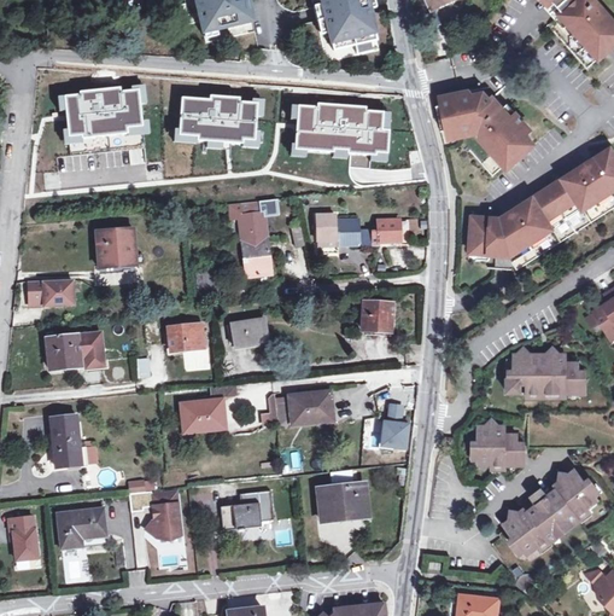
[(194,0),(202,33),(250,21),(245,0),(194,0)]
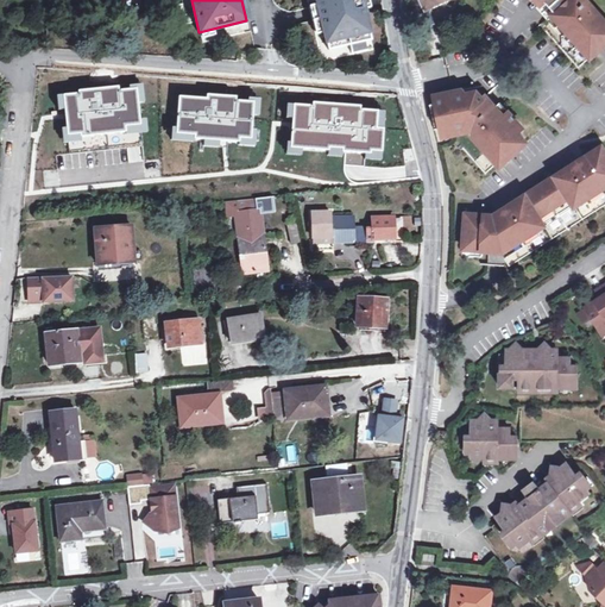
[(319,0),(315,1),(326,50),(367,41),(358,0),(319,0)]
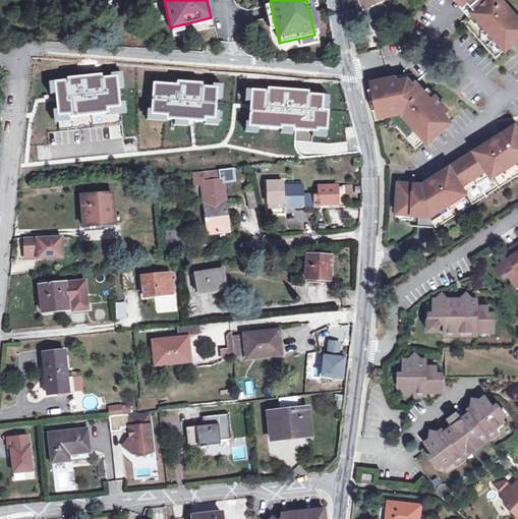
[(341,0),(339,2),(342,15),(373,0),(341,0)]
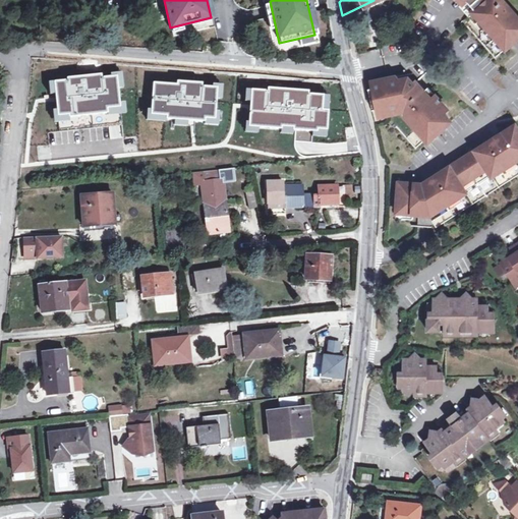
[(459,0),(461,2),(463,0),(471,9),(469,11),(503,48),(505,46),(507,48),(517,37),(517,35),(517,34),(517,19),(509,10),(508,11),(499,1),(500,0),(459,0)]
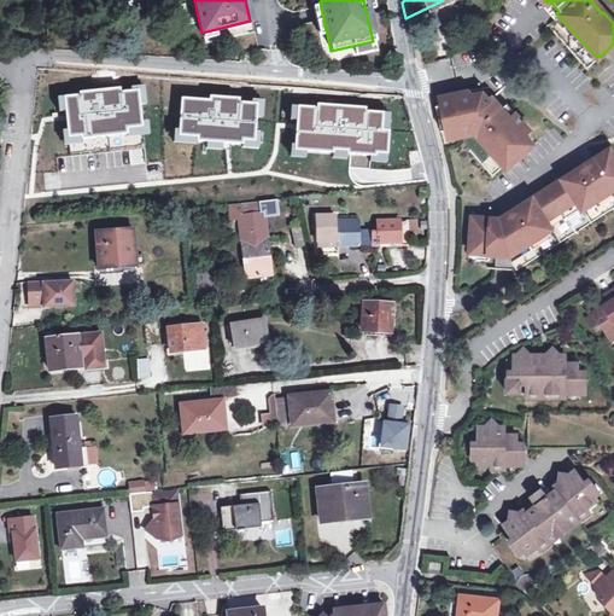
[(596,57),(556,13),(545,24),(584,68),(596,57)]
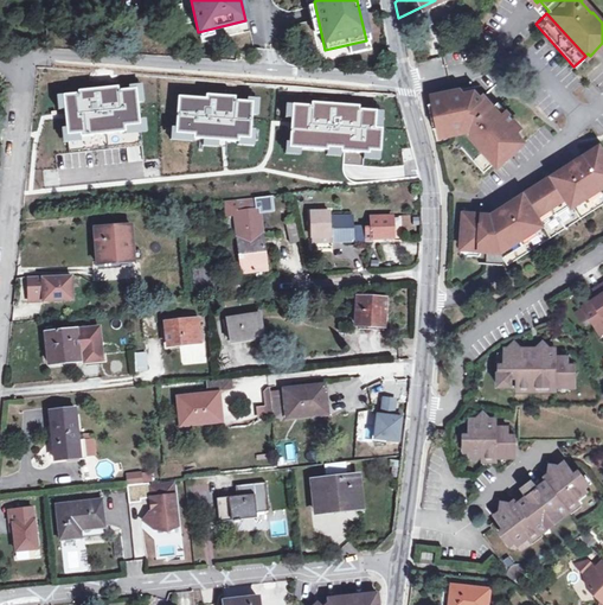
[(444,65),(460,61),(456,49),(441,53),(444,65)]
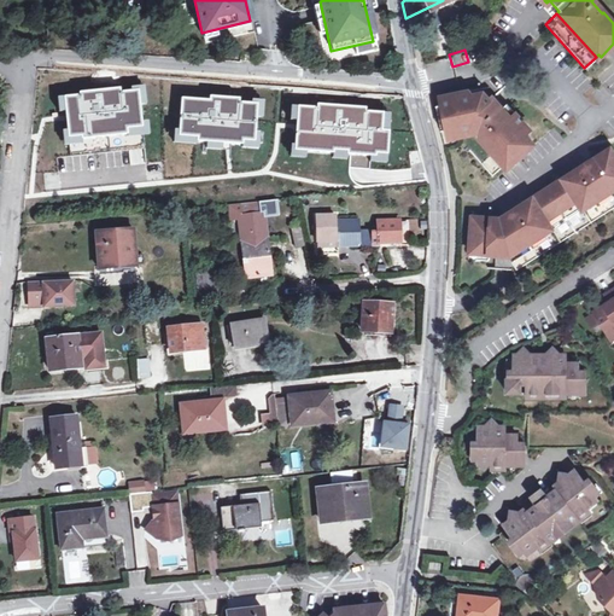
[(139,81),(44,97),(54,164),(150,147),(139,81)]
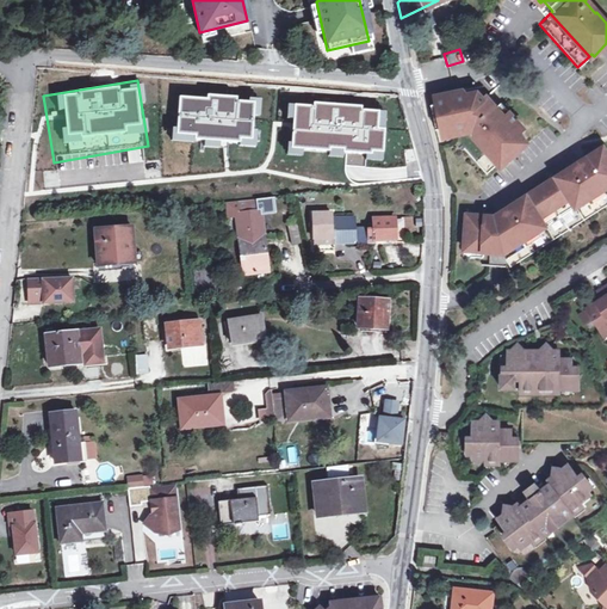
[(155,84),(156,96),(172,94),(172,82),(155,84)]
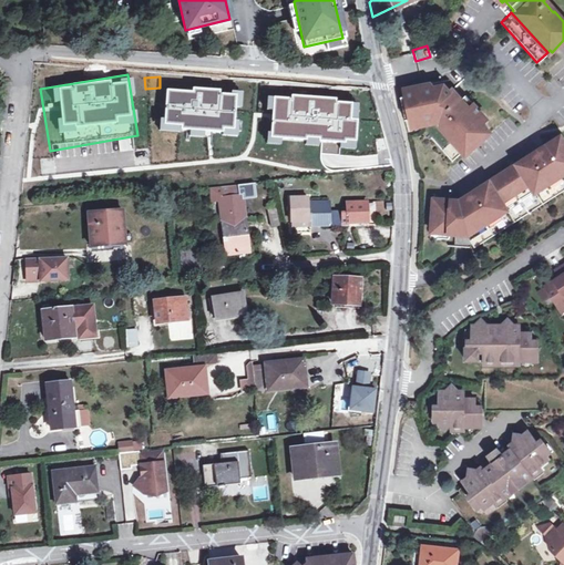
[(428,82),(402,88),(403,95),(408,117),(410,126),(427,122),(434,121),(461,151),(485,129),(480,122),(484,117),(471,103),(468,108),(459,99),(450,89),(447,91),(441,84),(434,90),(428,82)]
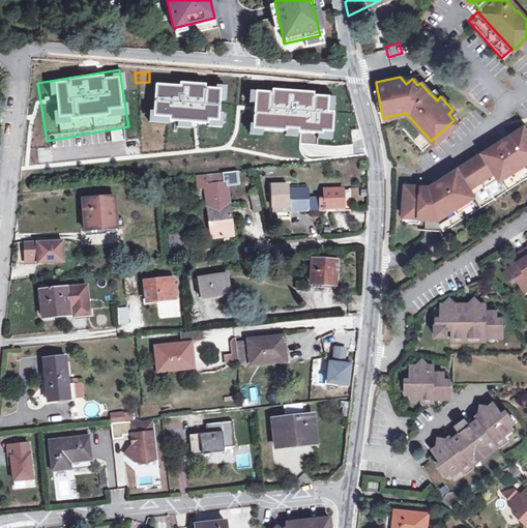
[(222,86),(154,81),(146,133),(196,137),(197,147),(221,147),(229,135),(249,137),(253,109),(234,106),(238,97),(218,93),(222,86)]
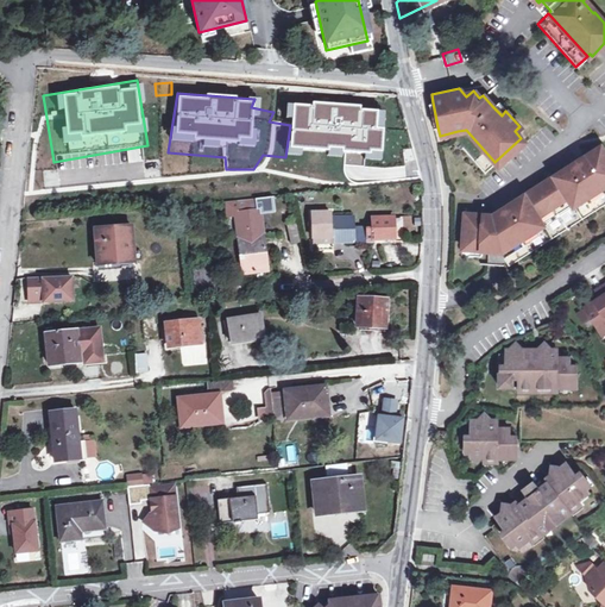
[(492,106),(502,116),(505,111),(497,101),(492,106)]
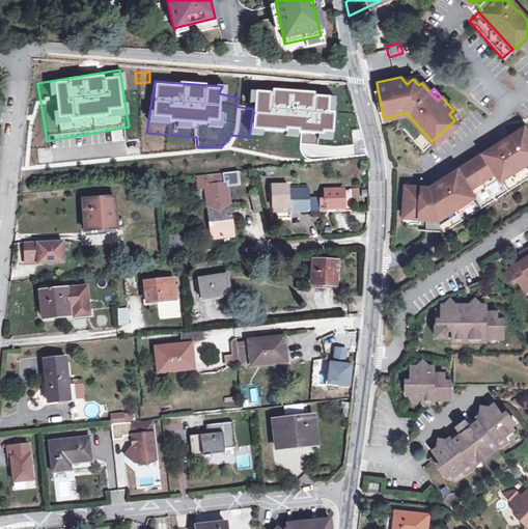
[(253,89),(253,109),(249,137),(251,141),(337,143),(338,111),(327,112),(327,94),(253,89)]
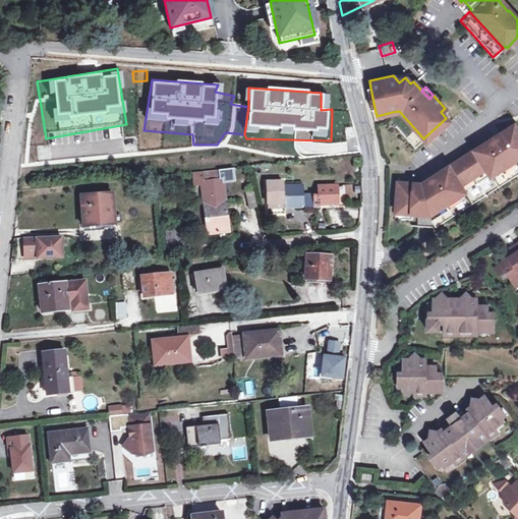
[(375,108),(370,88),(366,89),(370,109),(375,108)]
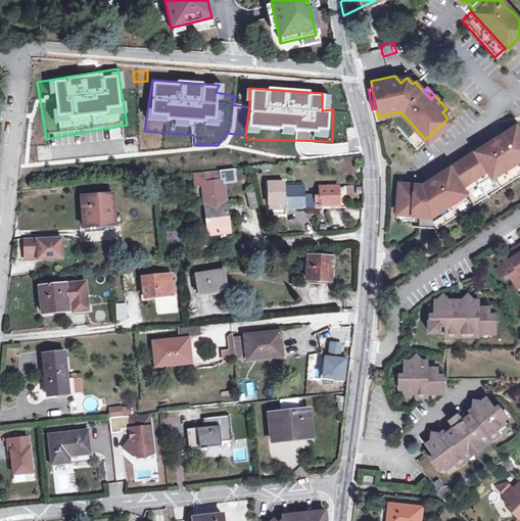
[(415,147),(425,139),(400,111),(393,112),(386,120),(393,128),(395,126),(415,147)]
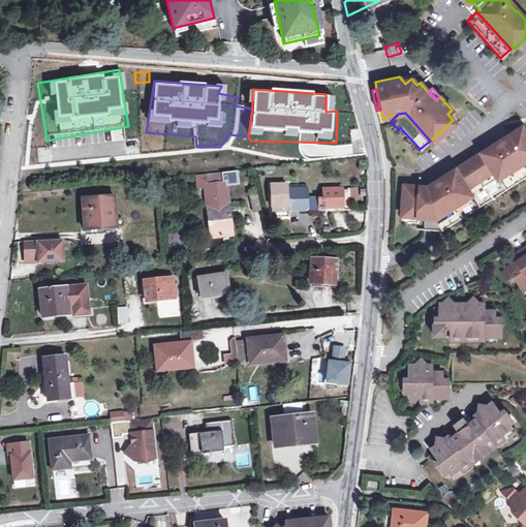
[(430,141),(432,143),(456,122),(453,120),(430,141)]
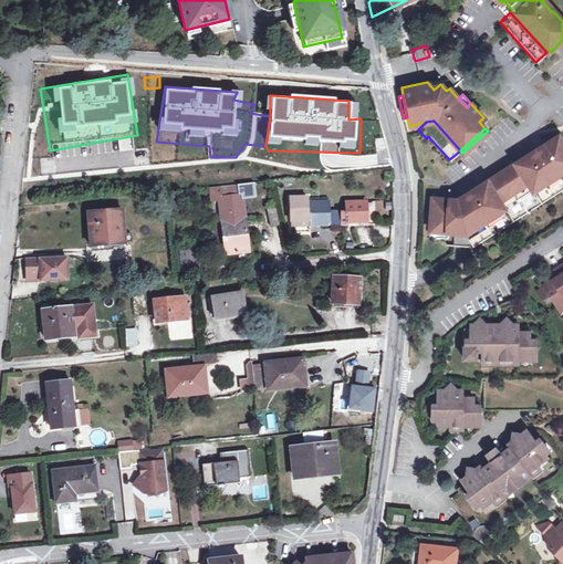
[(562,143),(558,134),(534,148),(537,150),(523,159),(522,157),(478,186),(479,187),(458,201),(450,201),(450,199),(431,197),(429,227),(436,227),(436,230),(452,232),(462,232),(472,226),(473,228),(504,208),(498,199),(525,181),(532,190),(562,169),(562,143)]
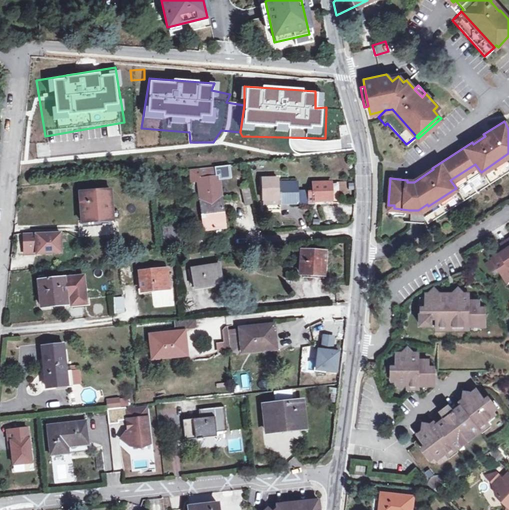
[(418,210),(409,210),(408,221),(415,222),(422,222),(425,220),(426,222),(508,169),(508,153),(481,172),(475,164),(450,180),(456,188),(428,206),(427,204),(418,210)]
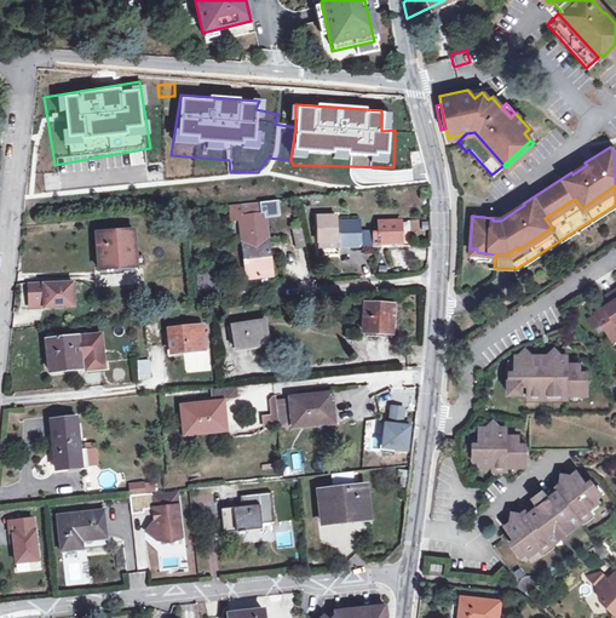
[(275,200),(260,201),(262,213),(264,212),(264,216),(276,216),(275,200)]
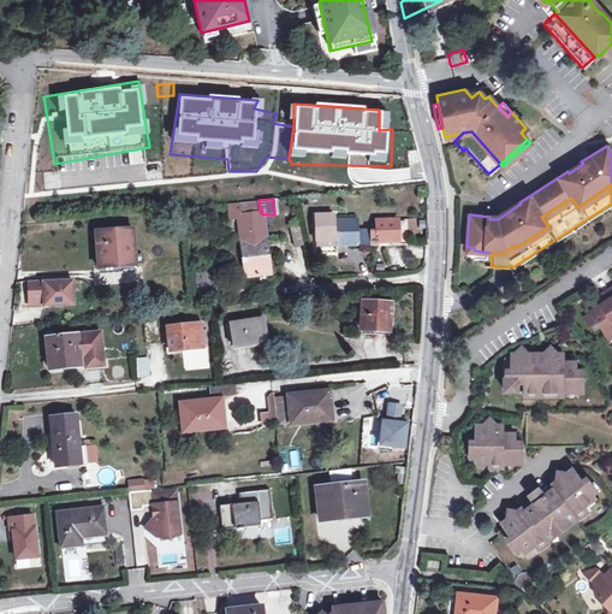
[(239,213),(260,212),(259,200),(238,202),(239,213)]
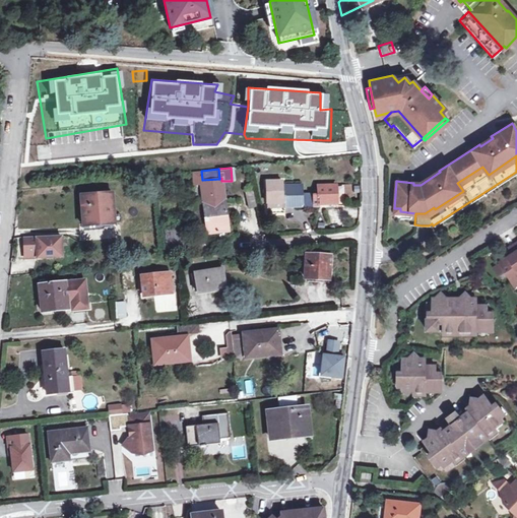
[(202,180),(201,171),(191,172),(192,183),(200,182),(206,233),(228,231),(221,181),(221,178),(219,179),(202,180)]
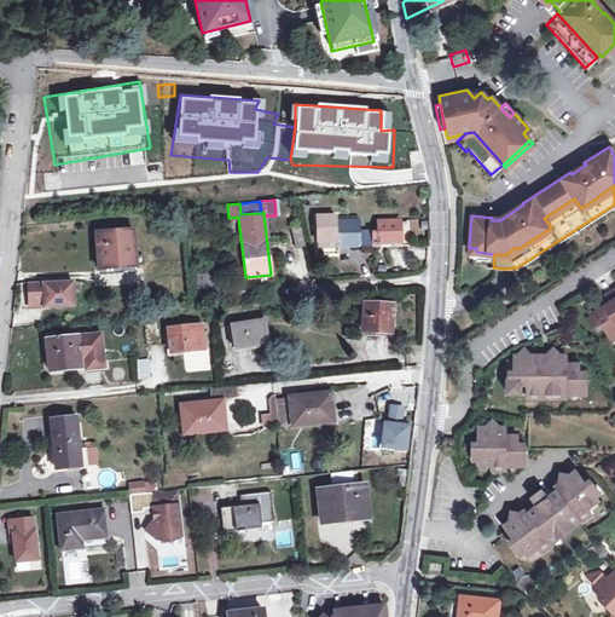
[(335,241),(335,215),(317,215),(317,242),(335,241)]
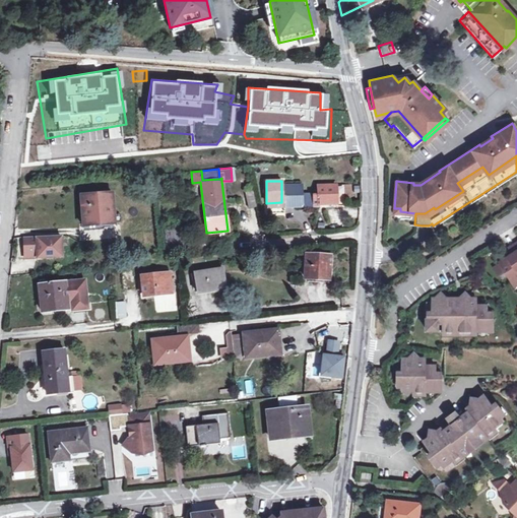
[(318,185),(318,192),(318,203),(335,203),(335,184),(318,185)]
